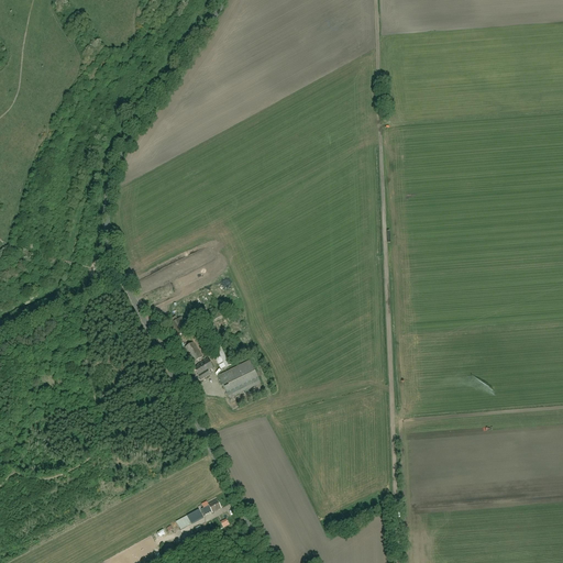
[(207,327),(222,318),(220,313),(205,321),(207,327)]
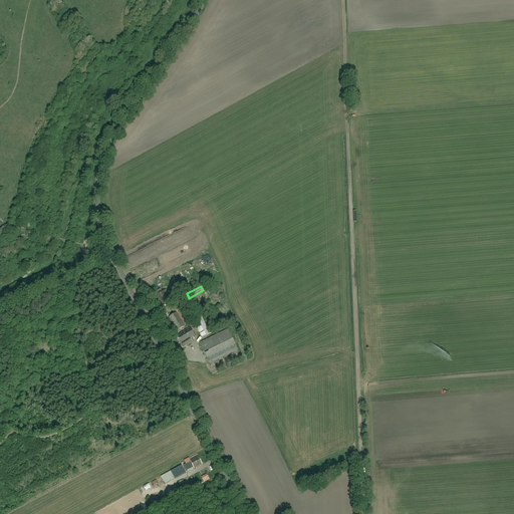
[(173,300),(171,296),(167,289),(153,297),(159,308),(173,300)]
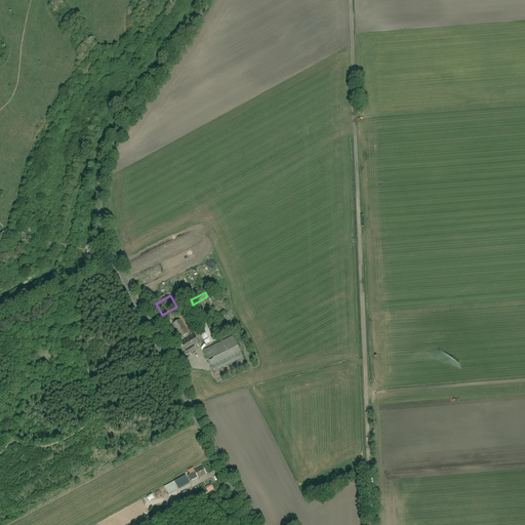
[(206,346),(214,341),(202,317),(194,321),(206,346)]
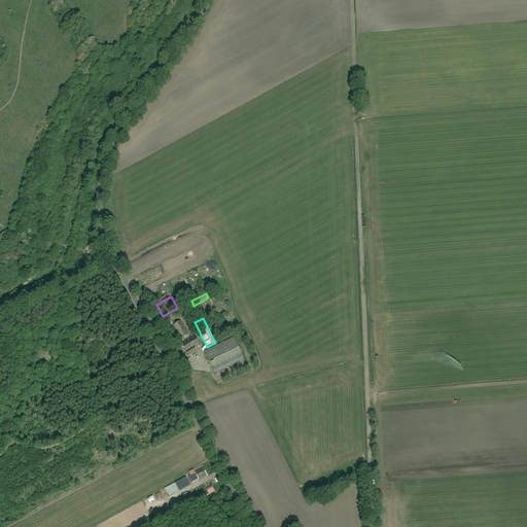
[(181,339),(189,334),(181,320),(173,325),(181,339)]
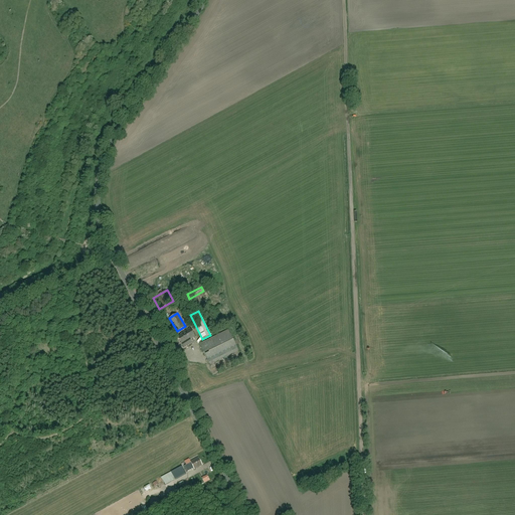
[(192,343),(189,339),(195,336),(190,328),(180,334),(181,335),(178,337),(181,343),(184,348),(192,343)]
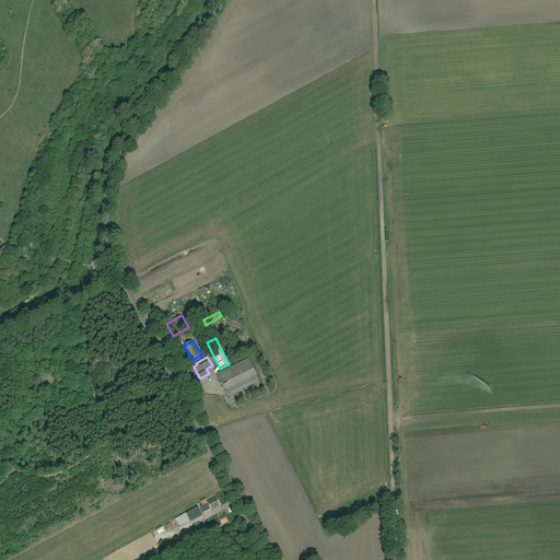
[(218,374),(226,392),(228,396),(259,381),(248,359),(218,374)]
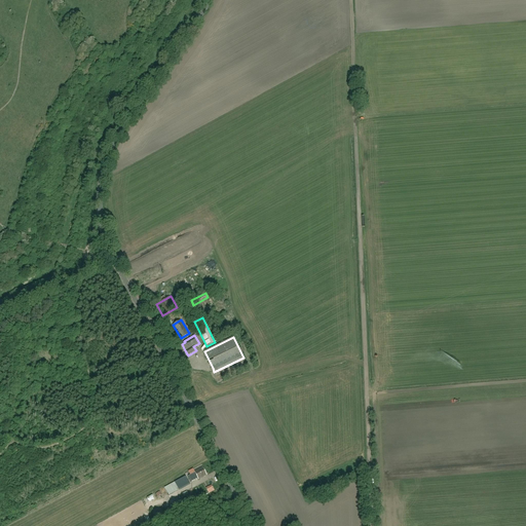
[(198,479),(207,475),(202,466),(194,472),(198,479)]
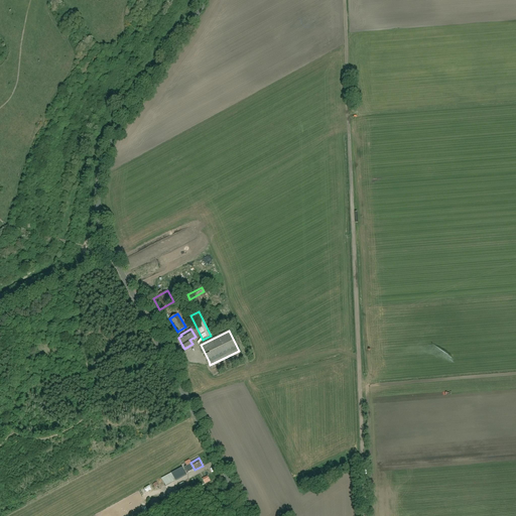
[(184,467),(186,473),(194,470),(190,464),(184,467)]
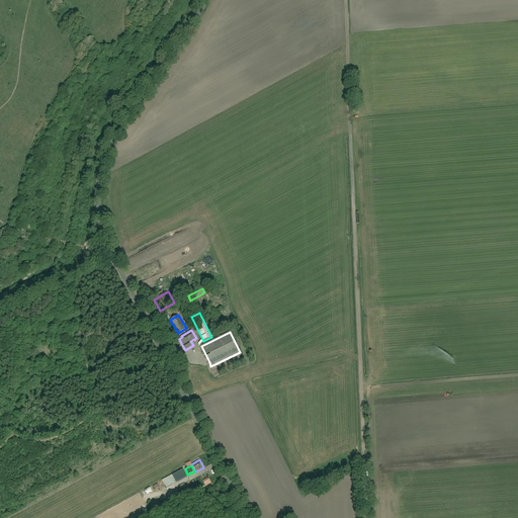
[(177,483),(187,478),(182,468),(172,475),(177,483)]
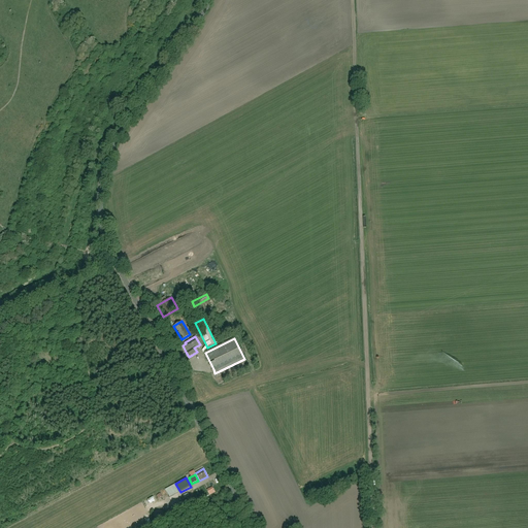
[(169,497),(179,492),(175,484),(165,490),(169,497)]
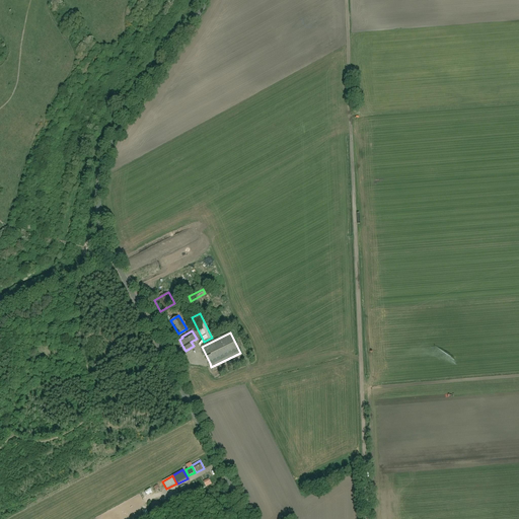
All buildings are outlined.
